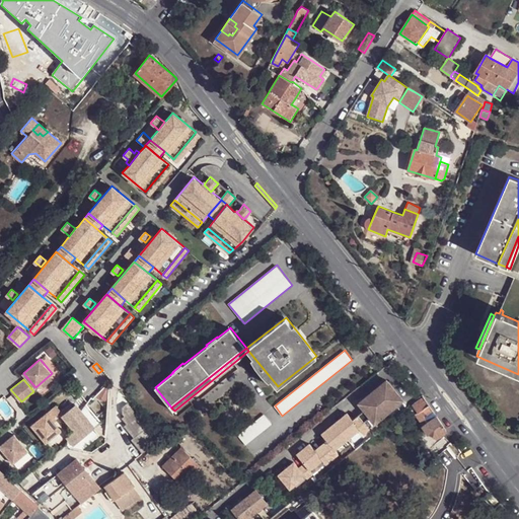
[(364,411),(374,425),(403,400),(386,380),(358,403),(364,411)]
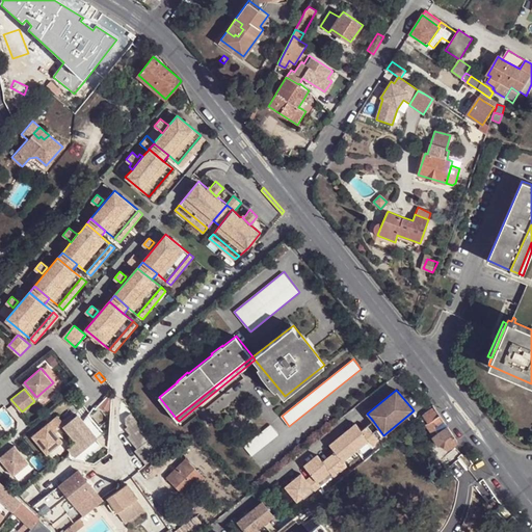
[(441,415),(435,406),(424,415),(426,417),(429,422),(441,415)]
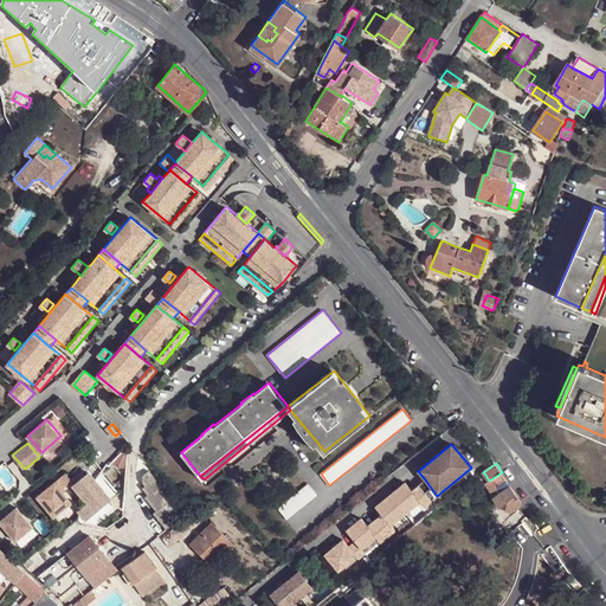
[(154,513),(167,528),(181,515),(169,501),(172,498),(149,470),(143,475),(143,482),(146,484),(143,487),(148,494),(146,496),(156,510),(154,513)]
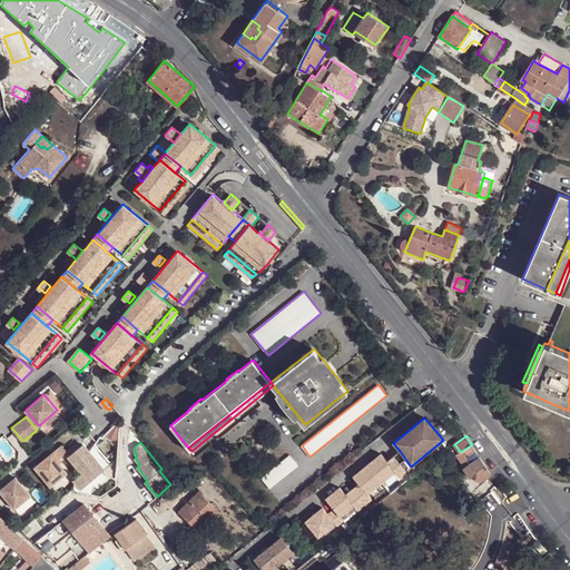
[(35,465),(50,485),(68,471),(58,459),(67,451),(61,443),(35,465)]
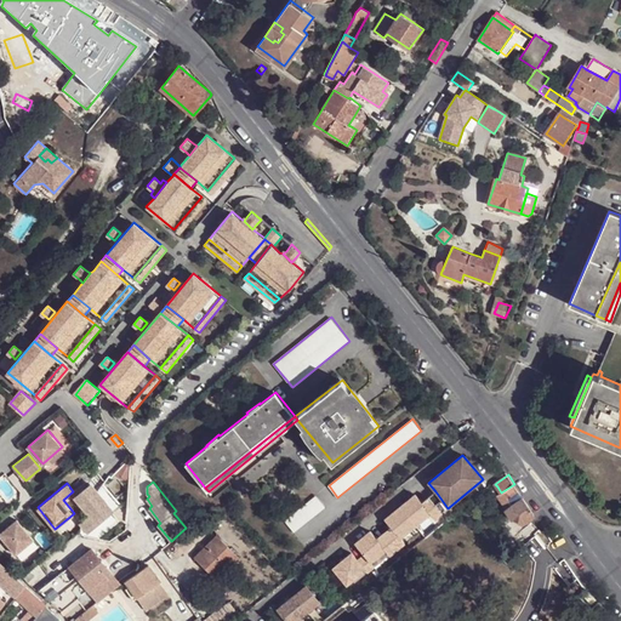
[(110,511),(90,484),(74,496),(91,516),(80,524),(86,530),(110,511)]
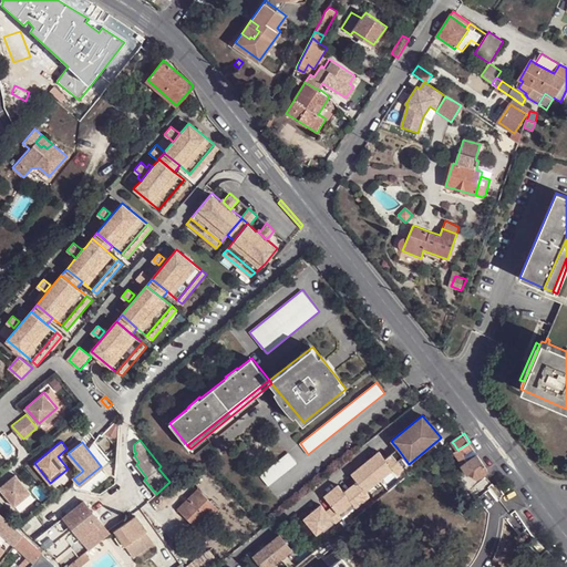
[(478,454),(470,442),(457,450),(454,452),(463,465),(478,454)]
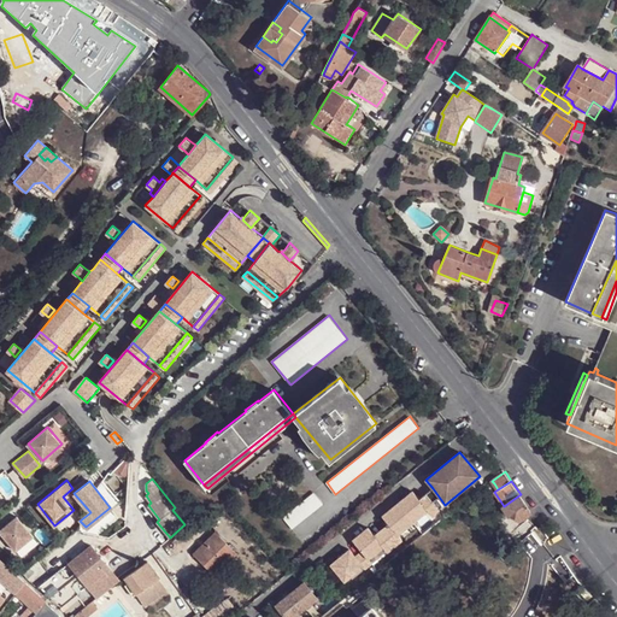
[(433,488),(425,494),(439,510),(445,505),(433,488)]
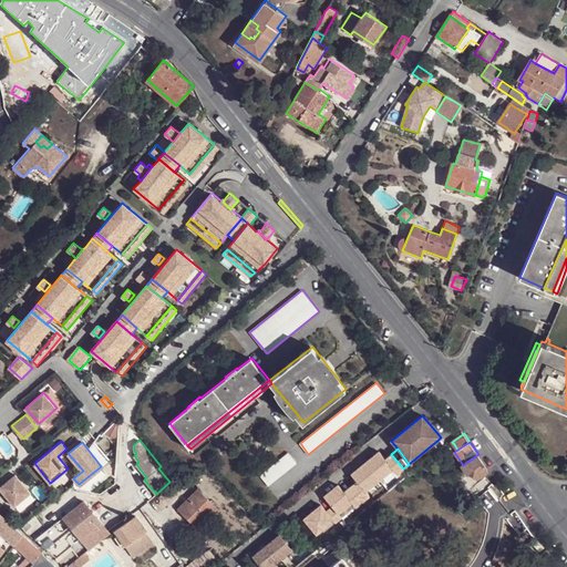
[(298,462),(289,452),(260,475),(269,485),(298,462)]
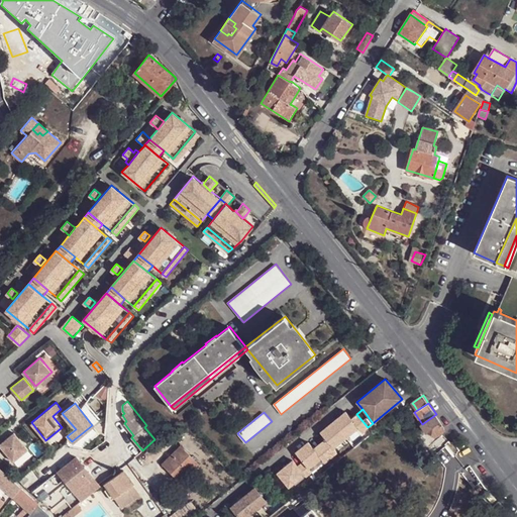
[(345,412),(333,422),(345,438),(358,428),(358,427),(351,418),(345,412)]
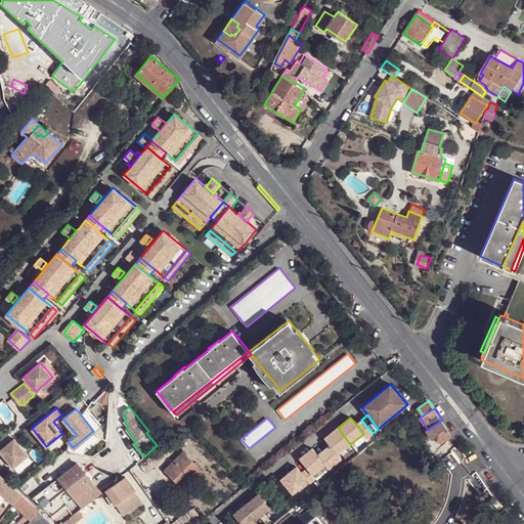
[(361,420),(356,424),(363,433),(363,434),(366,438),(373,433),(361,420)]
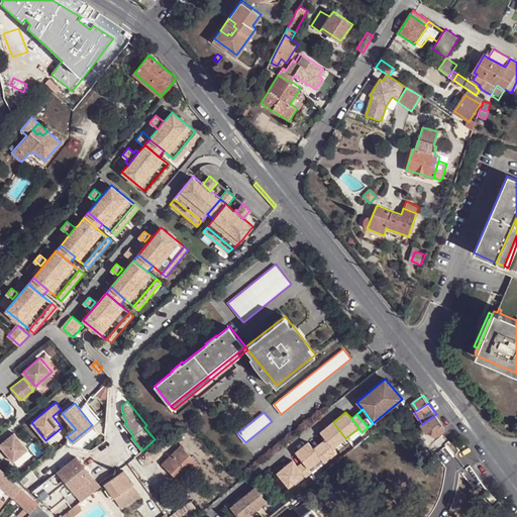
[(427,432),(435,435),(441,432),(445,429),(445,428),(436,414),(422,424),(421,424),(427,432)]
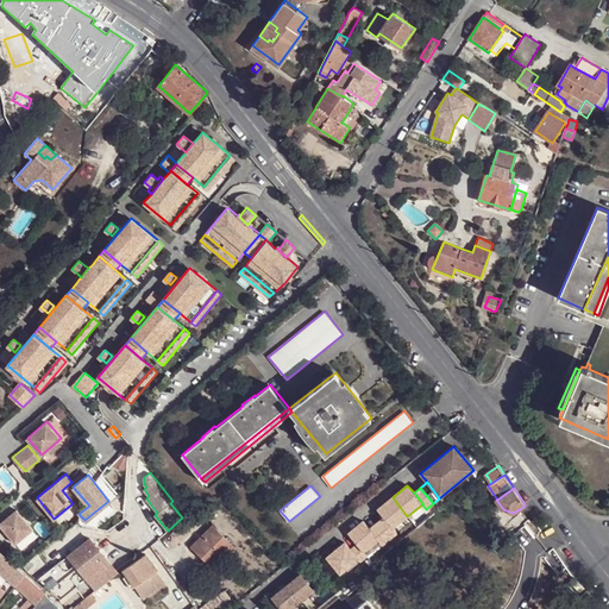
[(383,518),(393,528),(407,516),(393,497),(377,510),(383,518)]
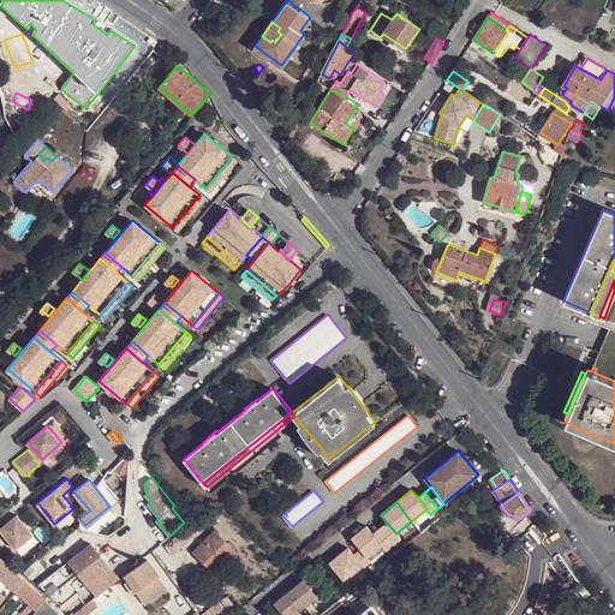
[(17,513),(0,526),(0,527),(16,548),(34,533),(17,513)]
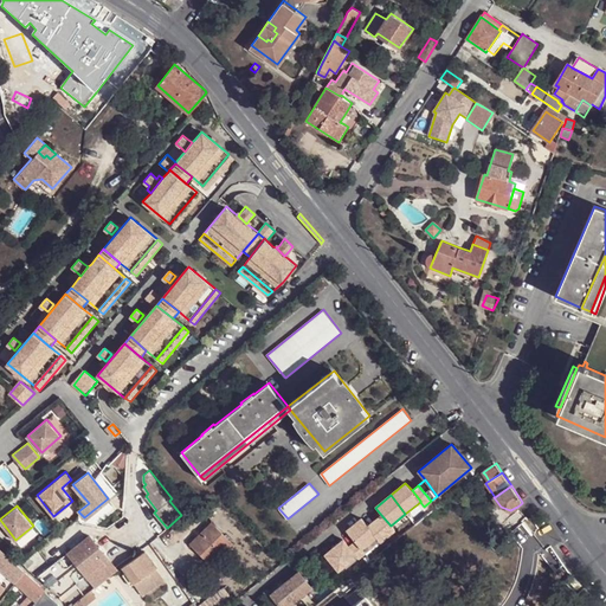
[(381,515),(374,521),(387,536),(394,530),(391,526),(381,515)]
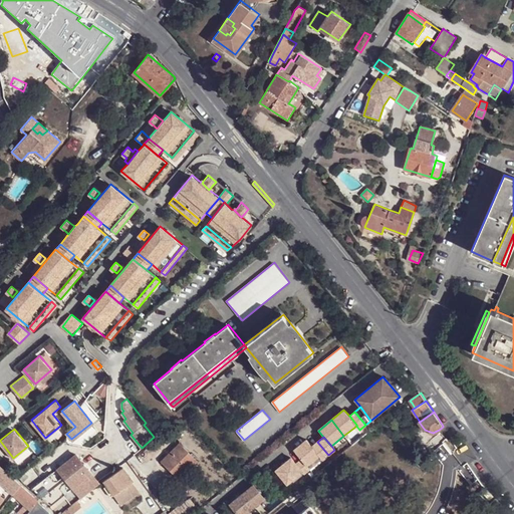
[(306,440),(294,451),(301,460),(306,466),(307,466),(319,456),(312,447),(306,440)]
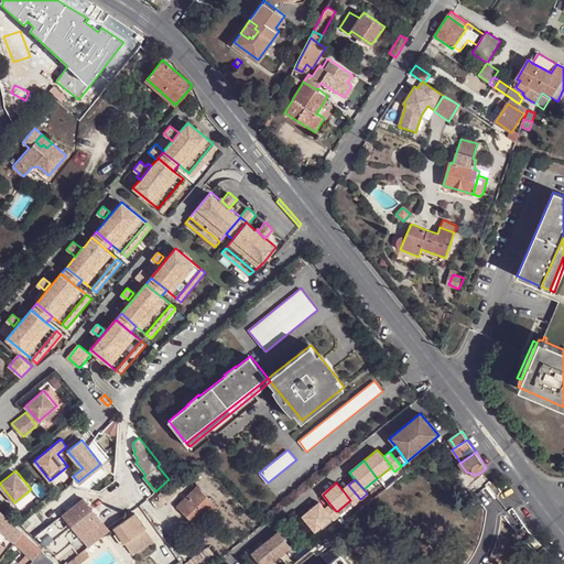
[(348,485),(343,490),(350,500),(354,505),(360,499),(348,485)]
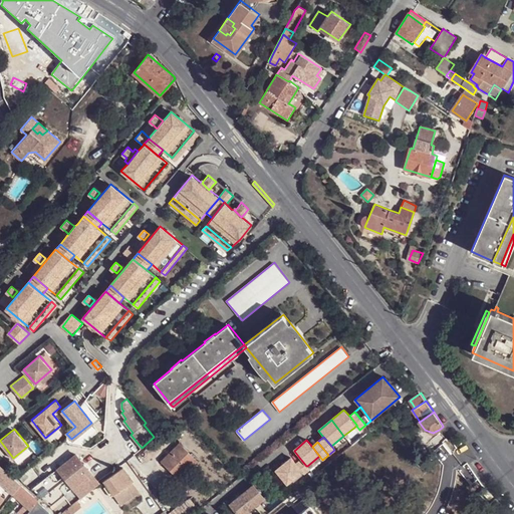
[(148,452),(153,457),(163,449),(158,443),(148,452)]
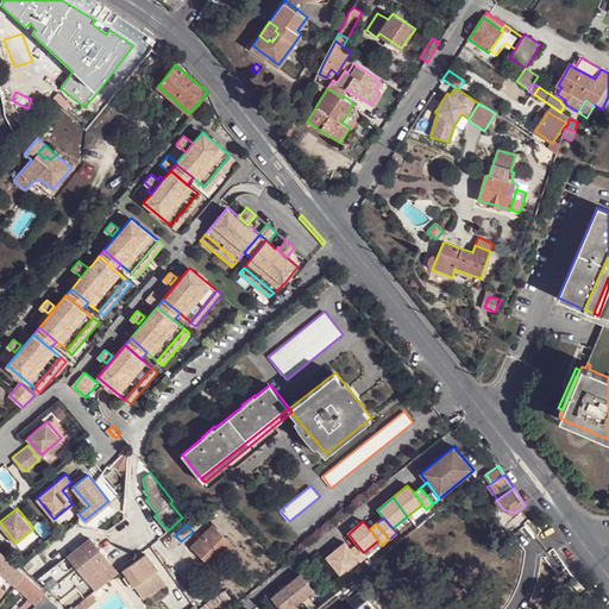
[(233,546),(212,526),(190,547),(212,567),(233,546)]
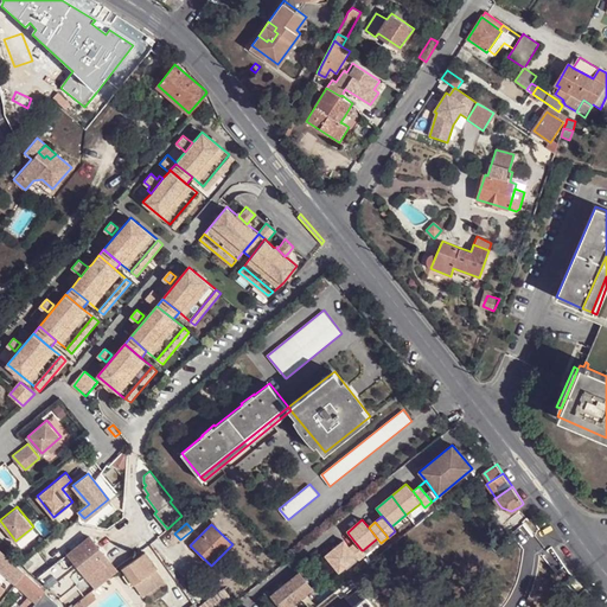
[(88,537),(68,553),(87,576),(95,587),(115,572),(107,560),(88,537)]
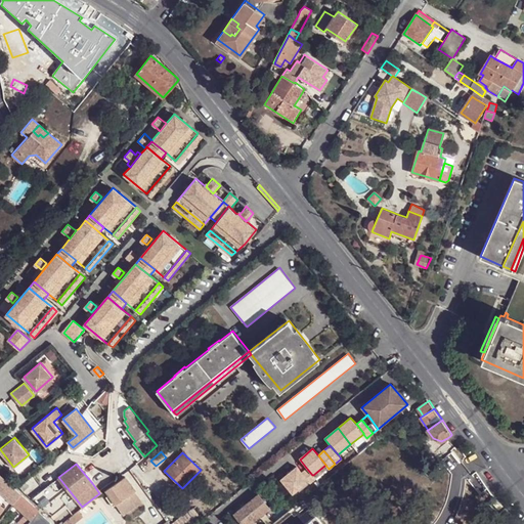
[(297,467),(281,480),(293,494),(308,481),(302,473),(297,467)]
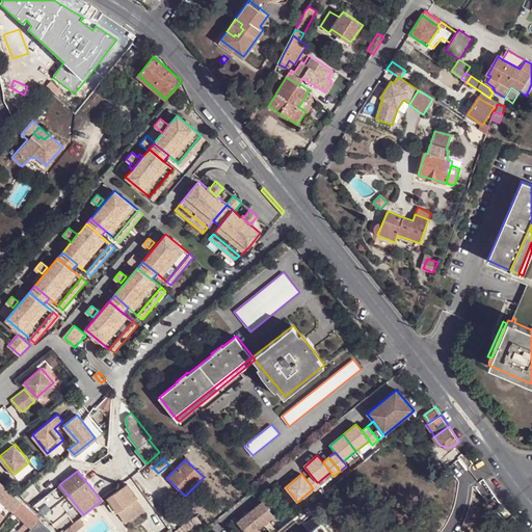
[(312,476),(307,480),(313,488),(315,491),(321,486),(318,482),(317,482),(312,476)]
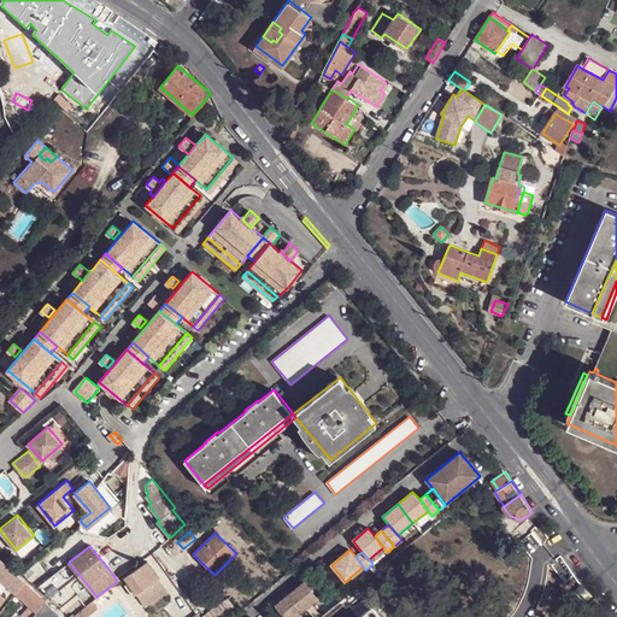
[(13,573),(0,559),(0,573),(7,580),(7,579),(13,573)]
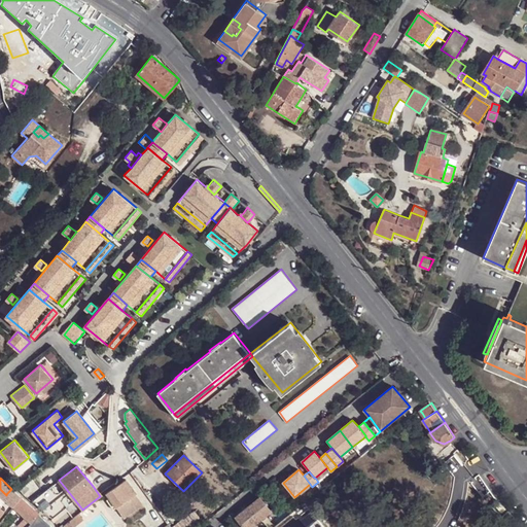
[(75,500),(59,480),(46,489),(46,488),(32,499),(54,516),(62,511),(75,500)]
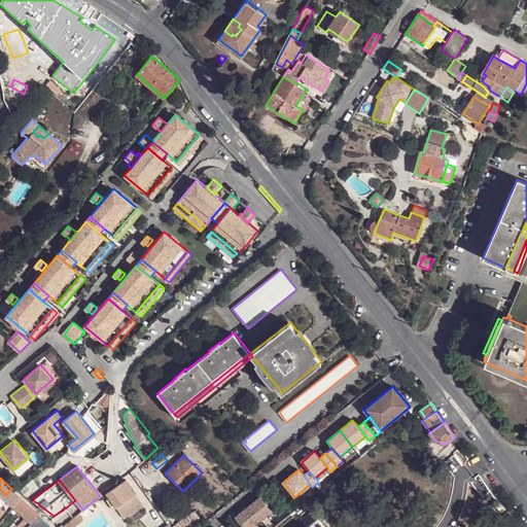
[(115,507),(125,520),(144,505),(126,480),(106,494),(111,500),(115,507)]
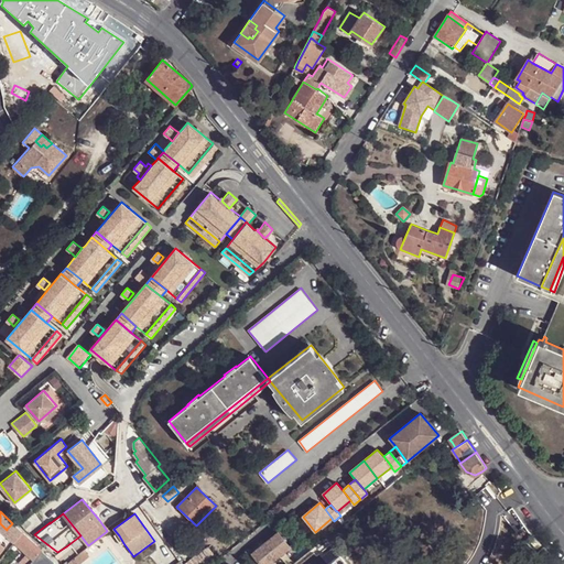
[(21,531),(14,525),(10,531),(15,535),(21,531)]
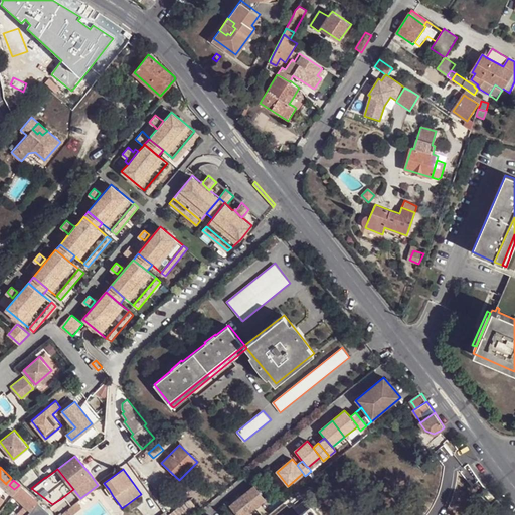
[(36,502),(20,486),(14,493),(25,503),(26,502),(29,505),(32,507),(36,502)]
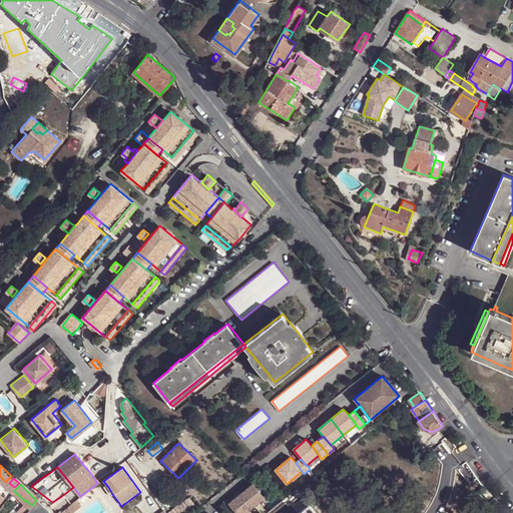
[(244,512),(264,498),(252,484),(228,504),(235,512),(244,512)]
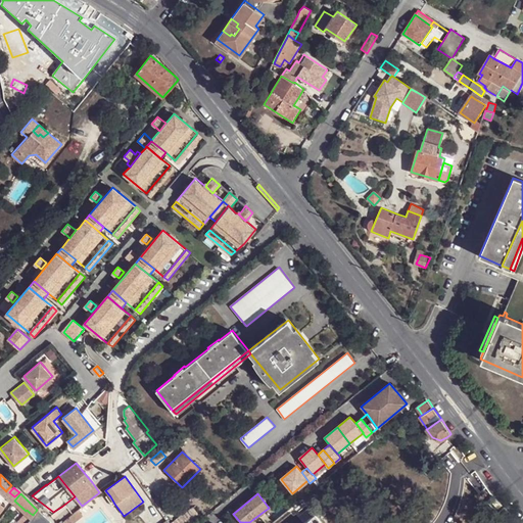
[(114,504),(110,496),(106,498),(111,506),(114,504)]
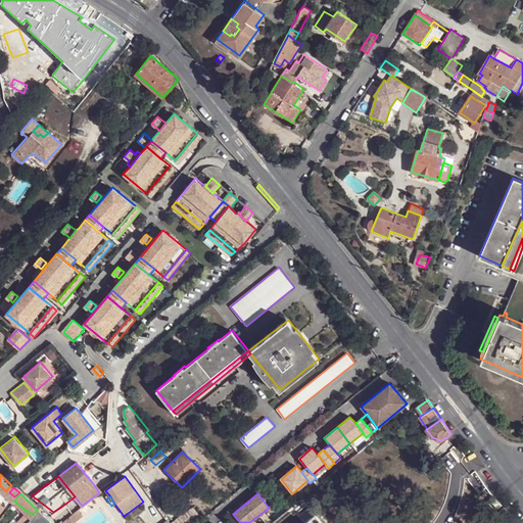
[(496,498),(491,503),(504,516),(509,511),(496,498)]
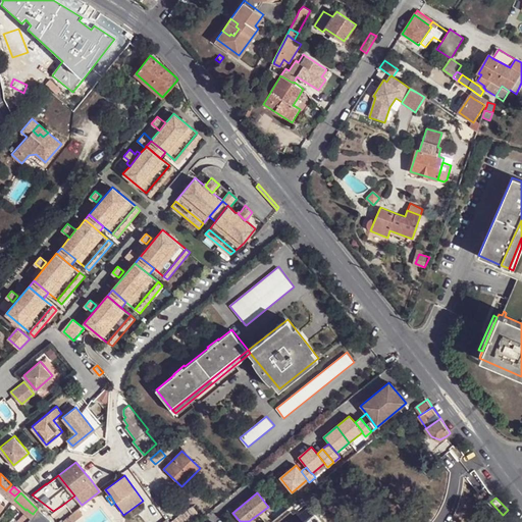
[(65,521),(73,521),(85,513),(80,508),(64,520),(65,521)]
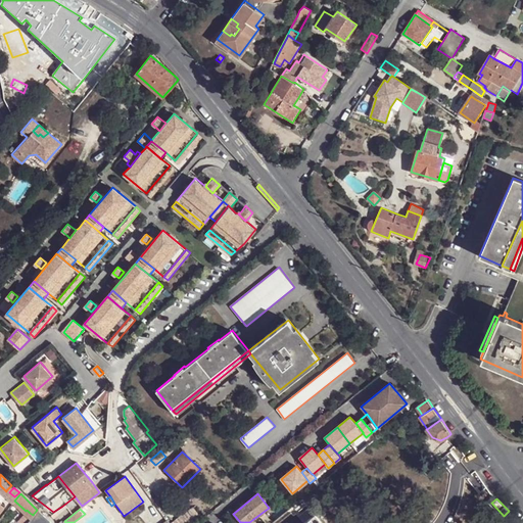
[(51,522),(37,510),(33,515),(26,522),(51,522)]
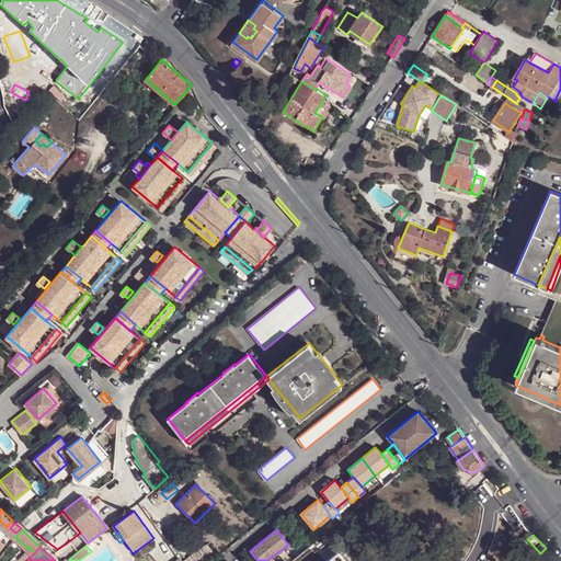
[(25,559),(26,560),(27,560),(35,552),(32,550),(25,559)]
